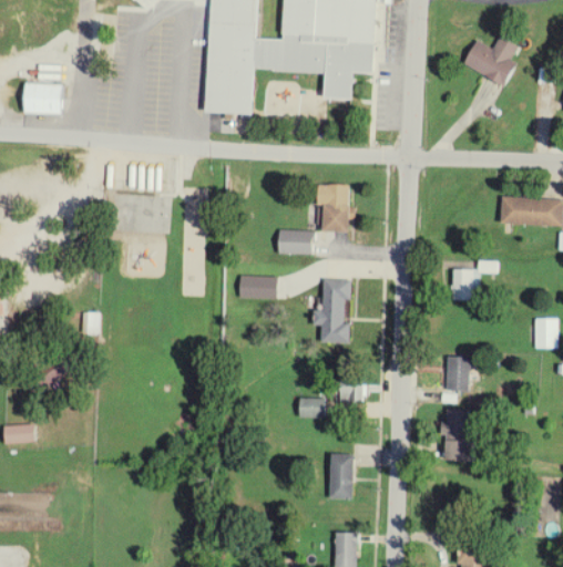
[(210,0),(206,112),(253,114),(255,70),(326,73),(325,98),(352,100),(354,72),(372,73),(375,0),(210,0)]
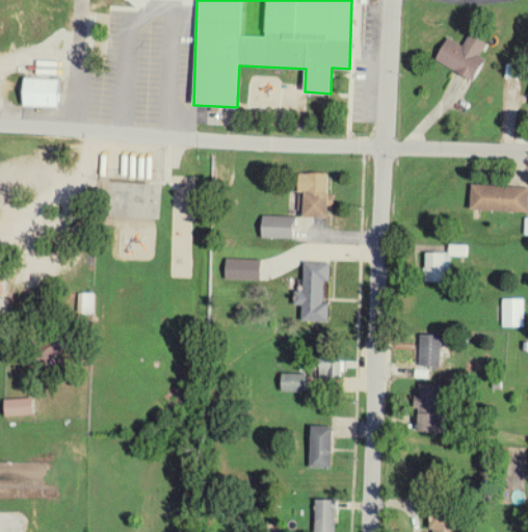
[(485,59),(478,56),(485,43),(469,34),(463,46),(447,37),(436,60),(475,80),(485,59)]
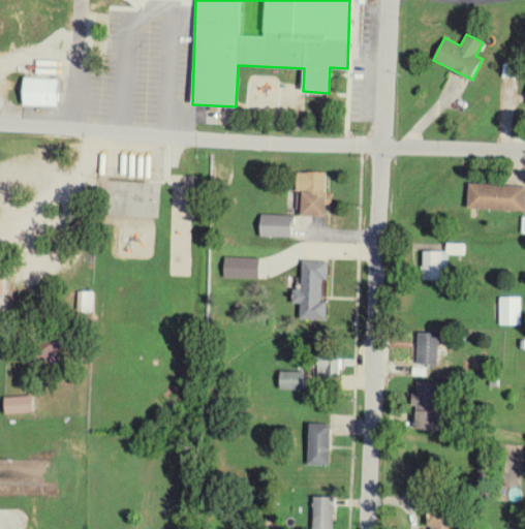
[(23,105),(57,105),(57,78),(24,78),(23,105)]
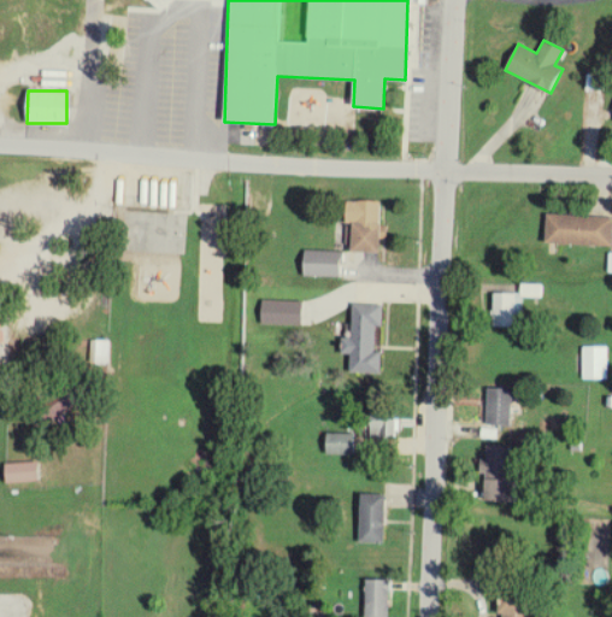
[(381,200),(354,200),(354,251),(381,251),(381,200)]
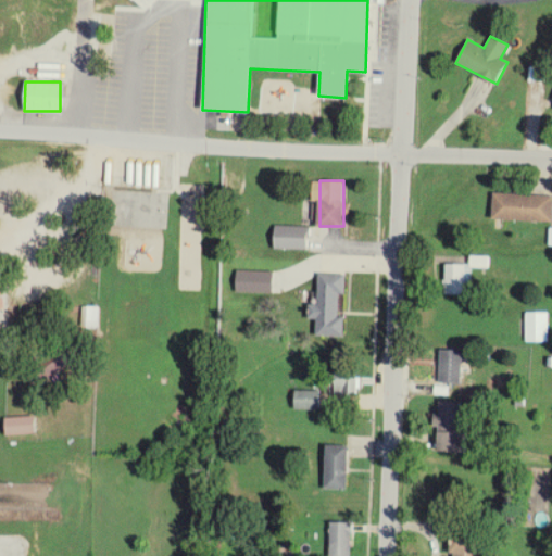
[(551,220),(551,194),(492,192),(491,218),(551,220)]
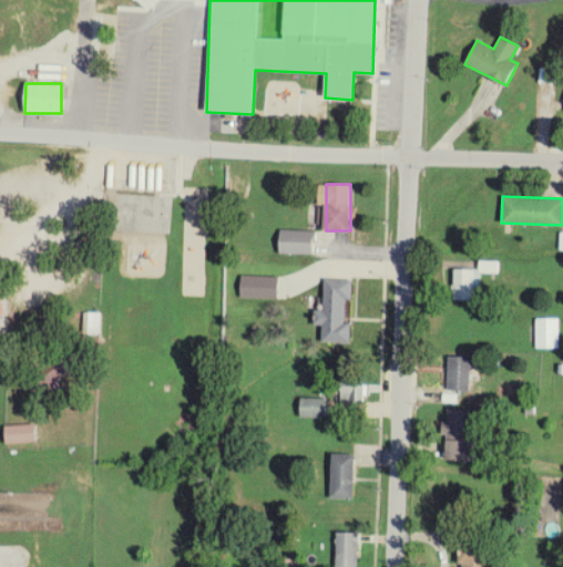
[(314,229),(280,229),(280,253),(314,253),(314,229)]
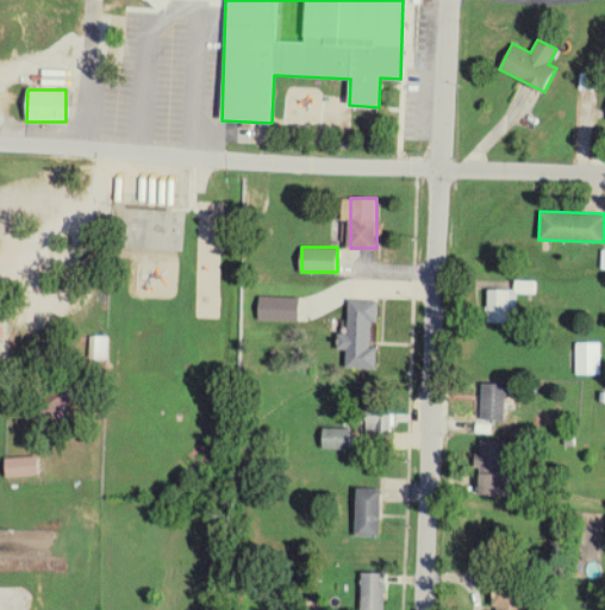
[(486,288),(486,323),(513,323),(513,288),(486,288)]
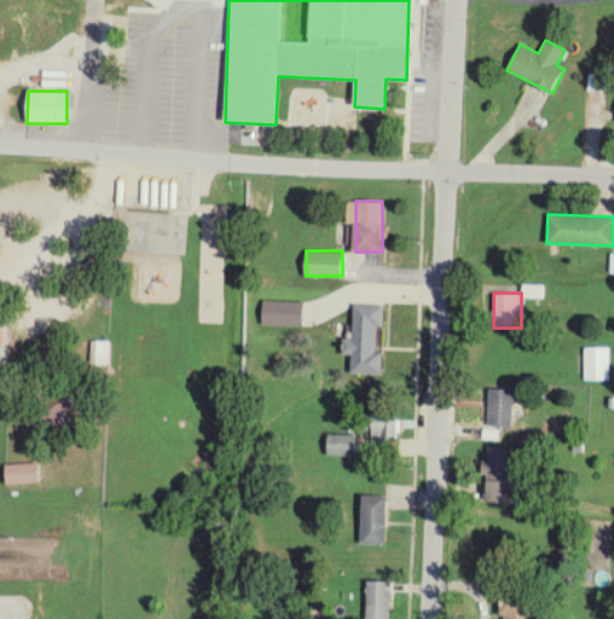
[(261,324),(287,324),(287,300),(261,300),(261,324)]
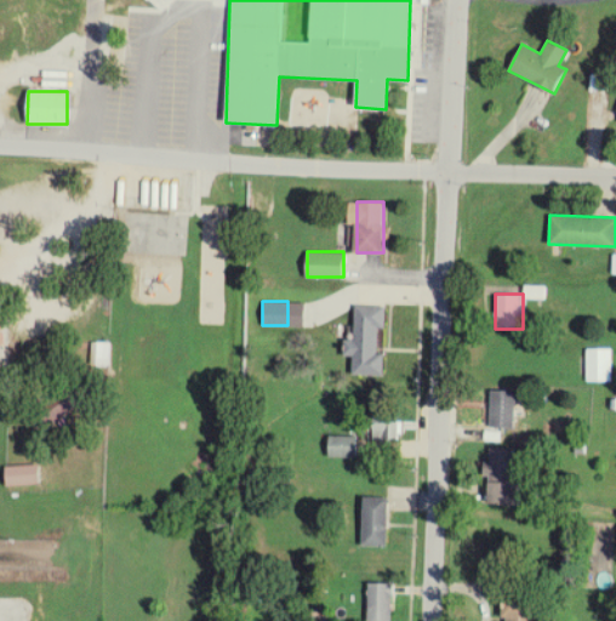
[(353,339),(344,339),(344,355),(352,355),(351,375),(382,376),(382,305),(353,303),(353,339)]
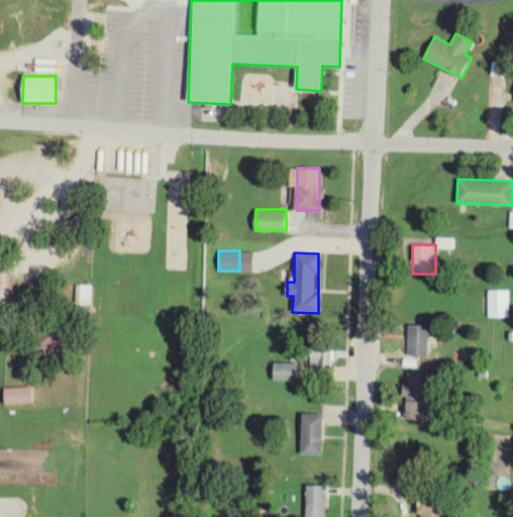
[(90,285),(75,285),(75,304),(90,304),(90,285)]
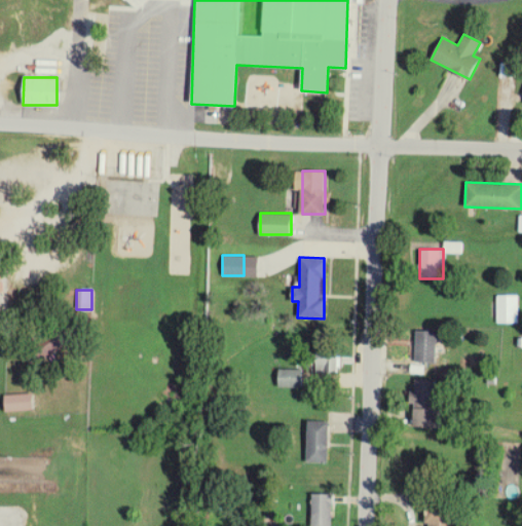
[(515,323),(515,295),(494,295),(494,323),(515,323)]
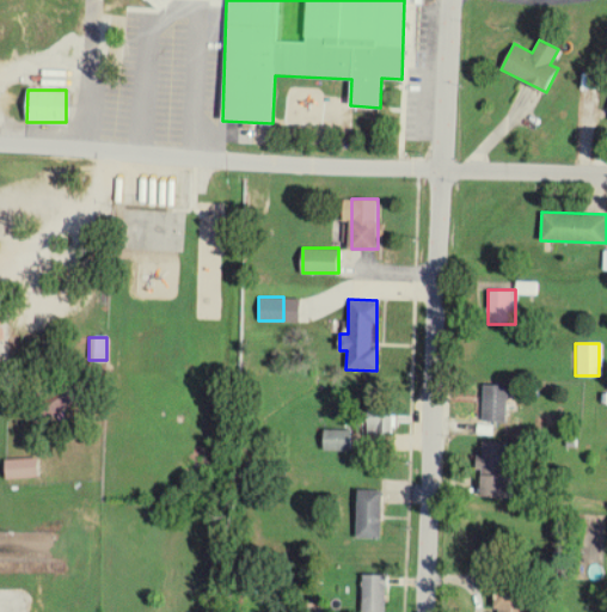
[(506,426),(506,385),(483,385),(483,426),(506,426)]
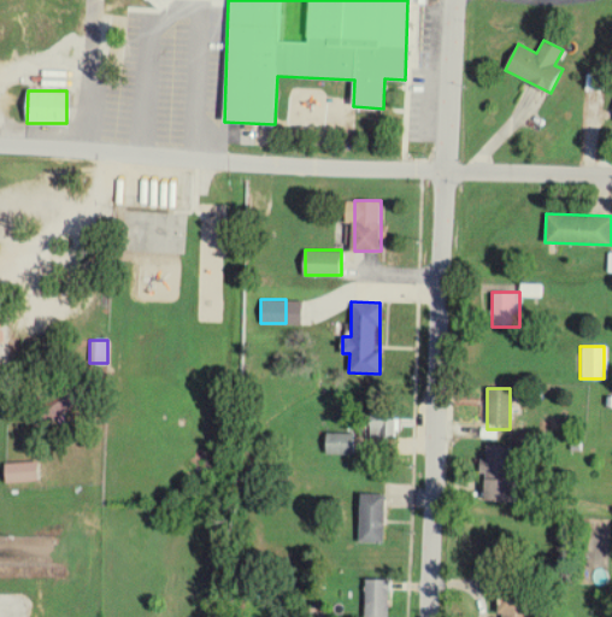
[(369,435),(393,435),(393,413),(369,413),(369,435)]
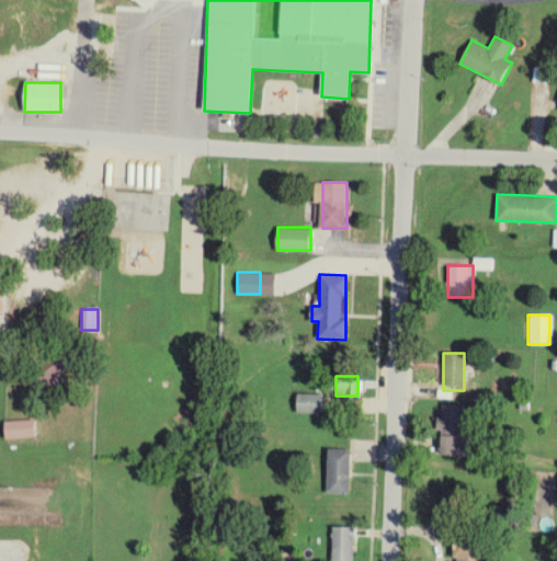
[(322,413),(322,393),(296,393),(296,413),(322,413)]
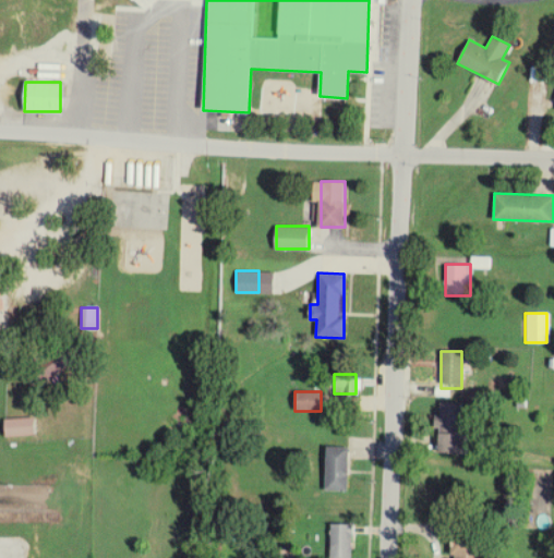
[(436,453),(465,453),(465,403),(436,403),(436,453)]
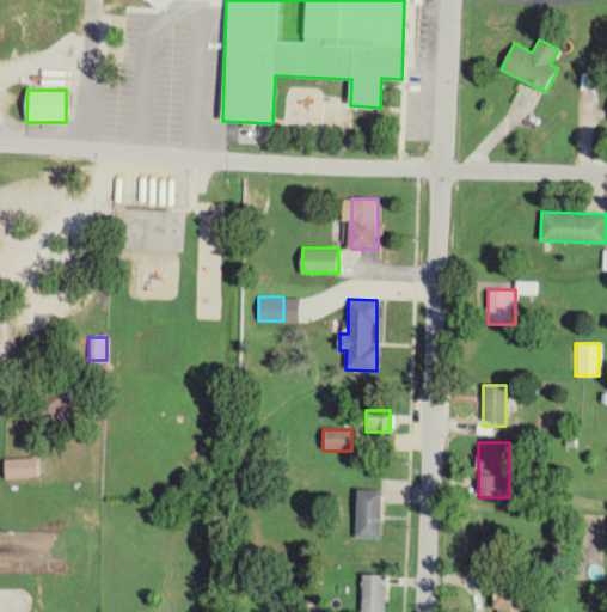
[(37,477),(37,458),(4,459),(5,478),(37,477)]
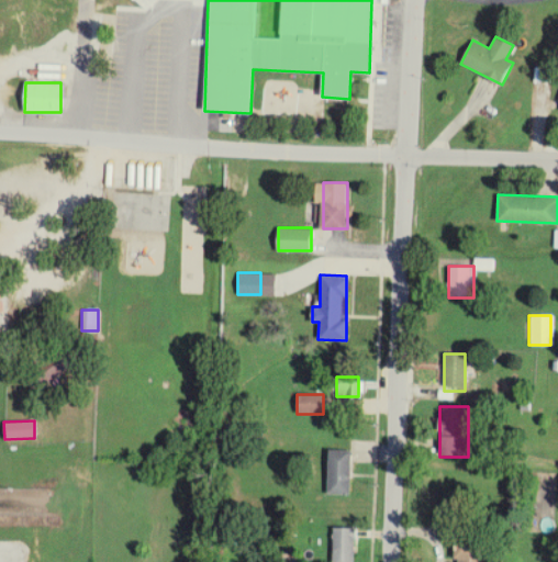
[(348,494),(348,450),(327,450),(327,494),(348,494)]
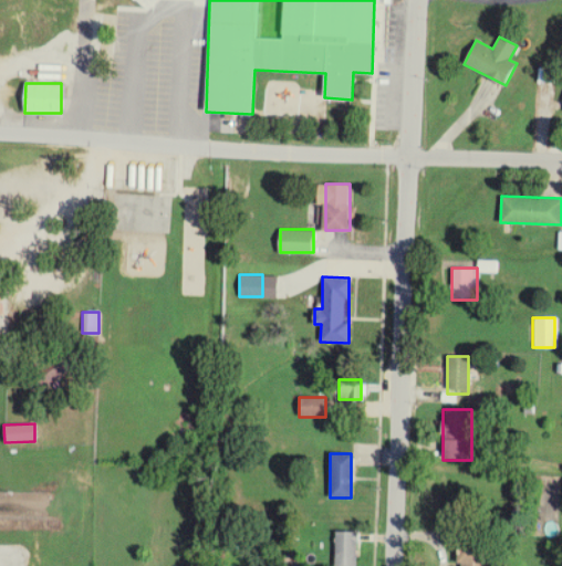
[(355,565),(356,532),(334,532),(333,565),(355,565)]
